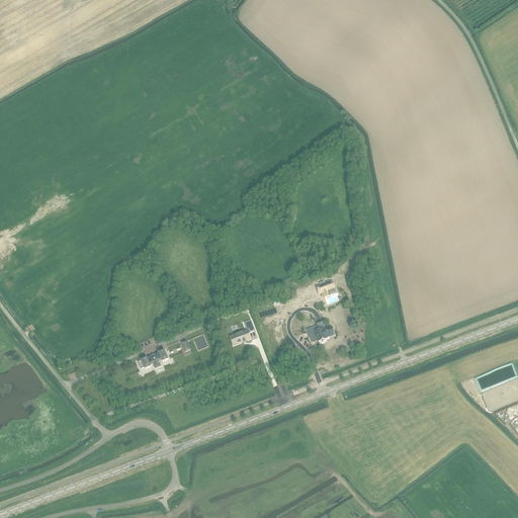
[(320,285),(317,286),(320,293),(331,289),(334,287),(332,281),(325,283),(324,282),(319,283),(320,285)]
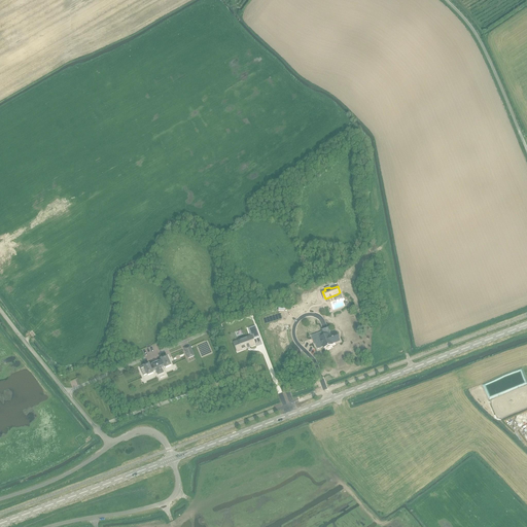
[(251,337),(238,341),(241,350),(255,345),(253,339),(259,337),(256,328),(249,331),(251,337)]
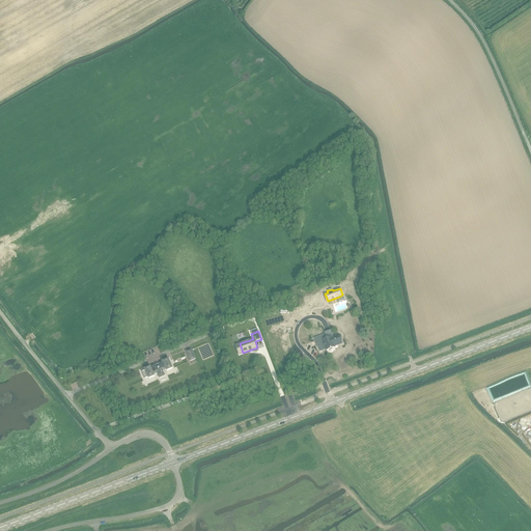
[(323,340),(315,343),(317,347),(318,347),(320,352),(326,350),(326,351),(335,347),(334,346),(342,343),(338,335),(331,337),(323,340)]
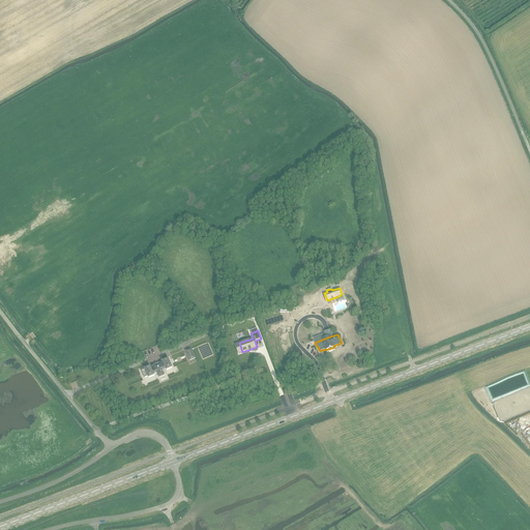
[(192,349),(185,351),(189,360),(196,358),(192,349)]
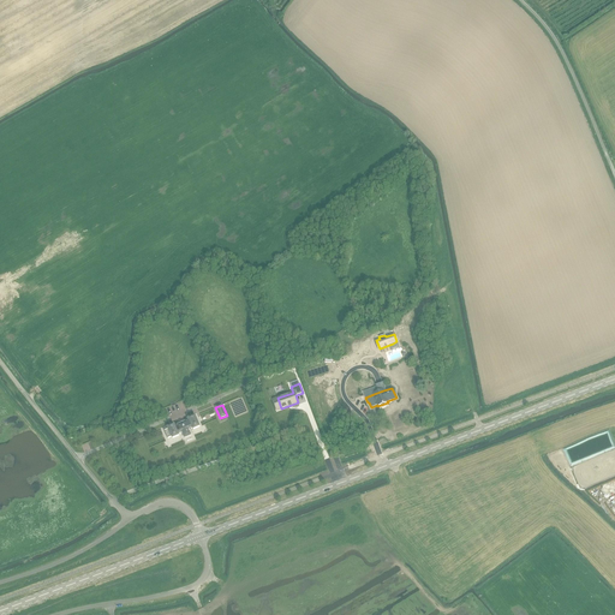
[(168,429),(165,431),(168,439),(172,437),(172,439),(179,436),(178,434),(183,433),(185,437),(191,435),(189,430),(192,428),(193,430),(199,427),(195,416),(189,418),(189,421),(185,422),(179,424),(179,425),(174,427),(174,425),(167,428),(168,429)]
